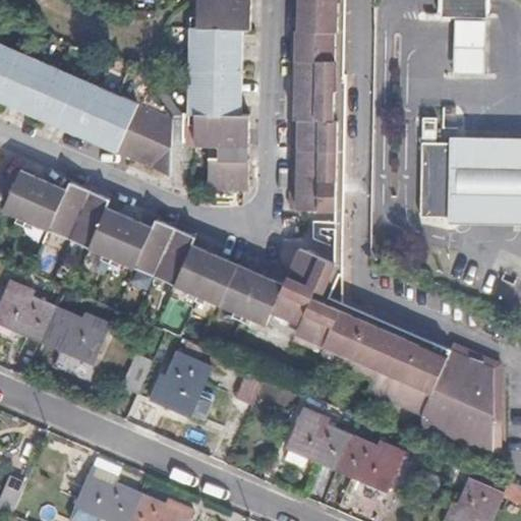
[(195,0),(196,30),(240,30),(249,30),(249,0),(195,0)]
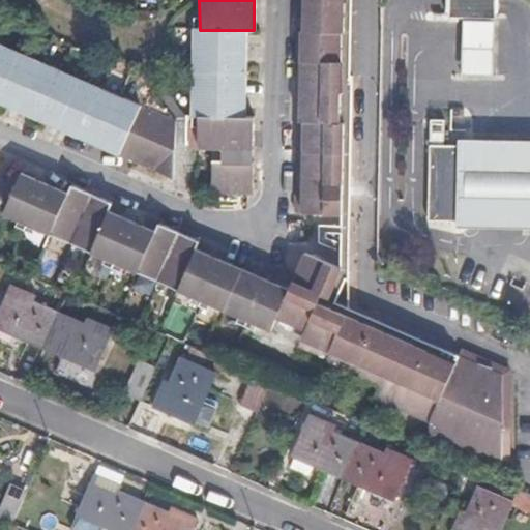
[(296,78),(349,79),(349,0),(295,0),(293,78),(296,78)]
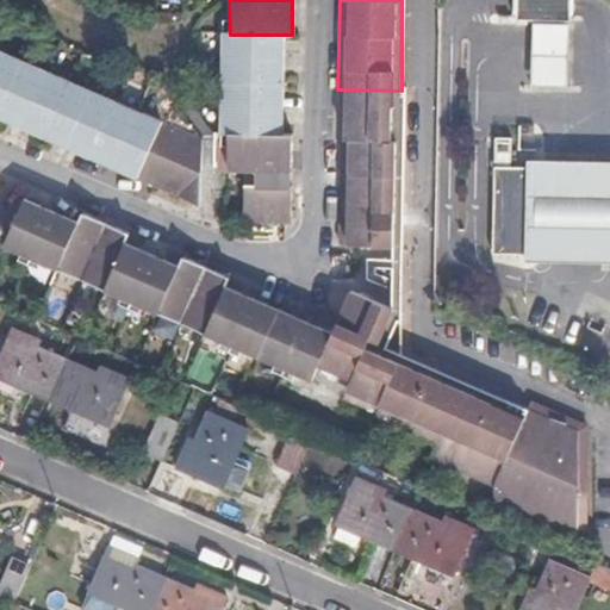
[(530,18),(568,17),(568,0),(510,0),(510,17),(530,18)]
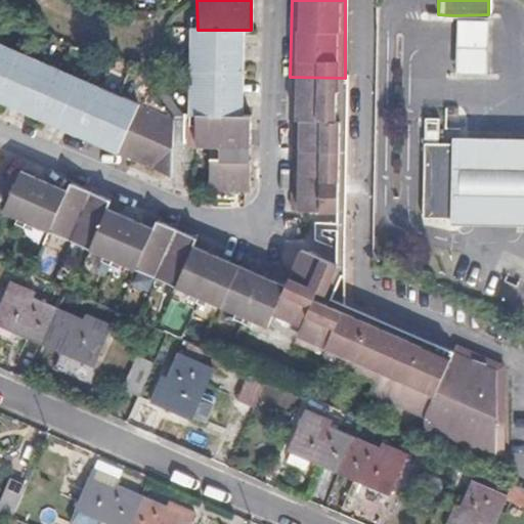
[(454,69),(488,69),(488,14),(455,15),(454,69)]
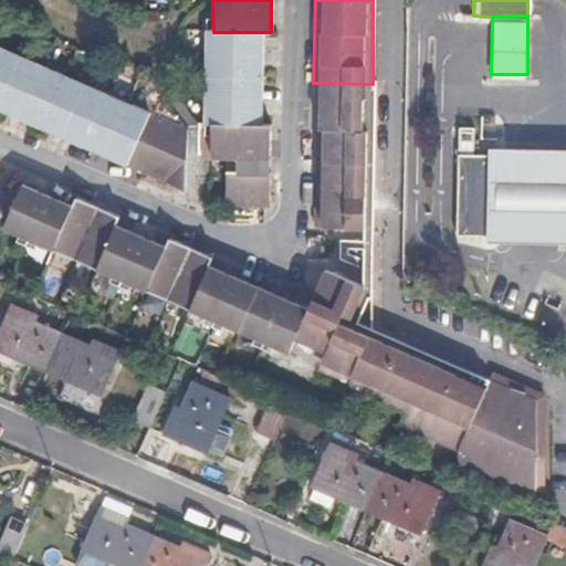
[(261,56),(261,32),(213,32),(203,32),(203,56),(261,56)]
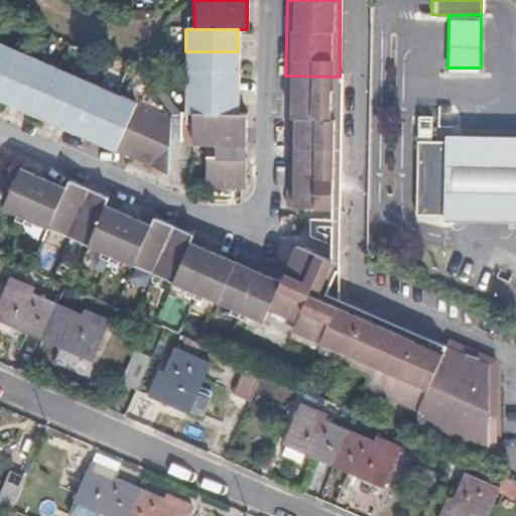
[(1,40),(0,42),(0,94),(20,48),(1,40)]
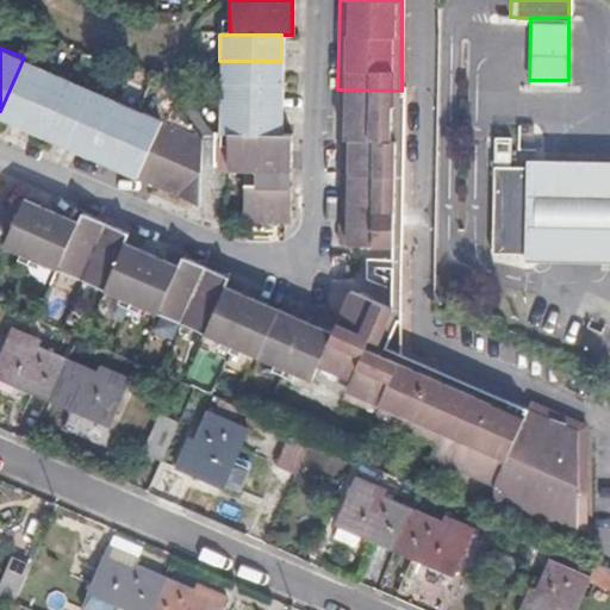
[(24,57),(0,111),(0,116),(23,126),(48,67),(24,57)]
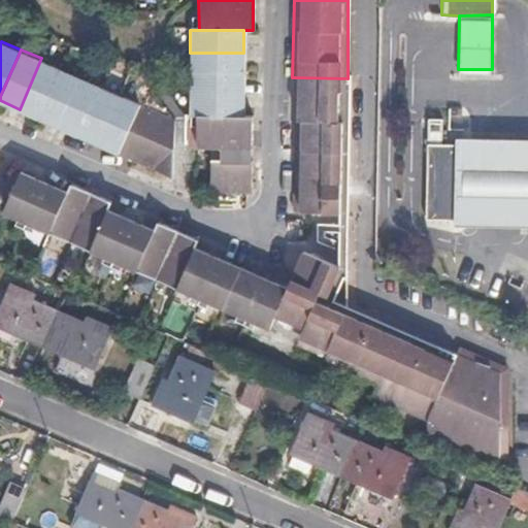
[(190,73),(242,74),(243,53),(190,53),(190,73)]
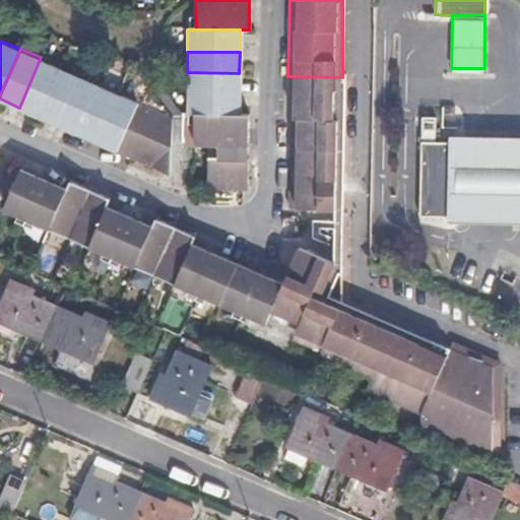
[(38,116),(59,65),(41,57),(19,108),(38,116)]
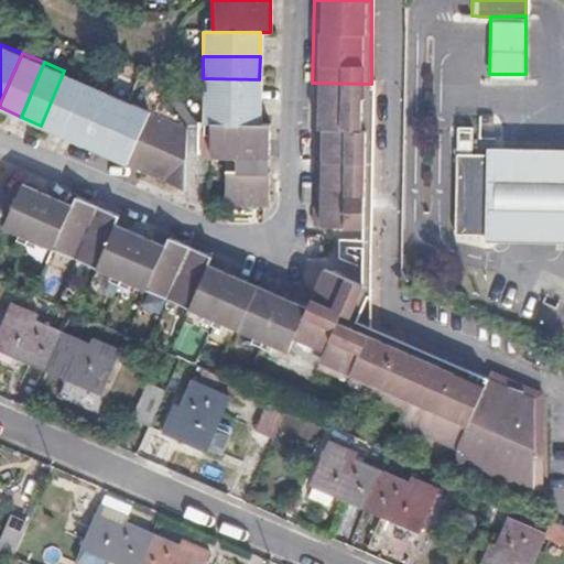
[(62,134),(85,80),(64,71),(41,126),(62,134)]
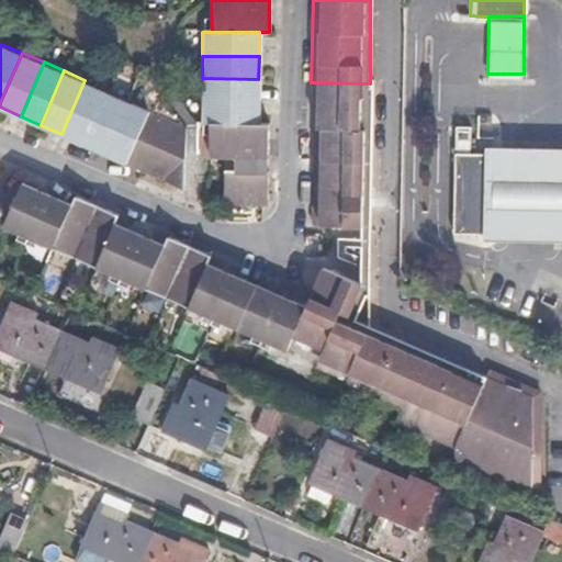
[(202,101),(259,101),(258,79),(202,78),(202,101)]
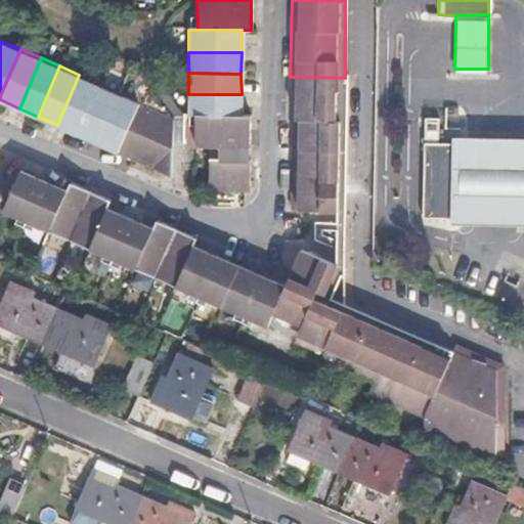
[(75,133),(98,83),(79,75),(57,125),(75,133)]
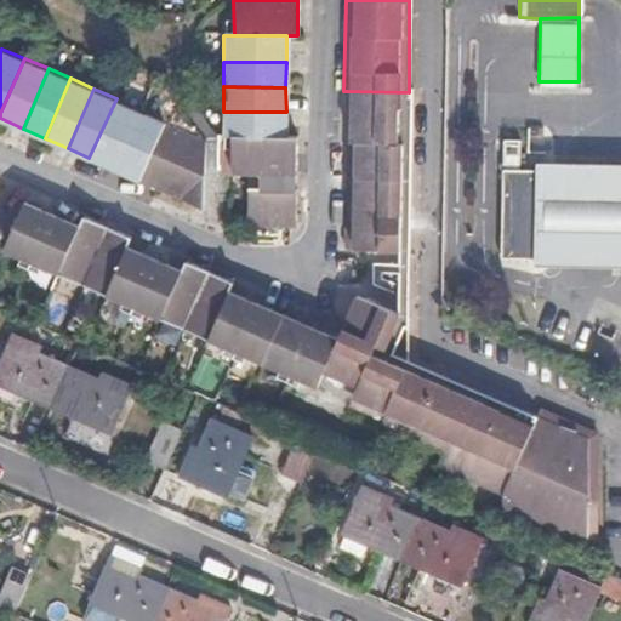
[(411,146),(411,92),(409,92),(347,91),(347,142),(411,146)]
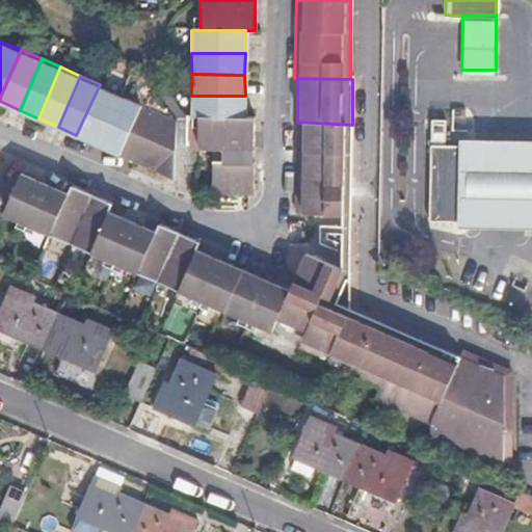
[(100,84),(76,135),(96,143),(120,92),(100,84)]
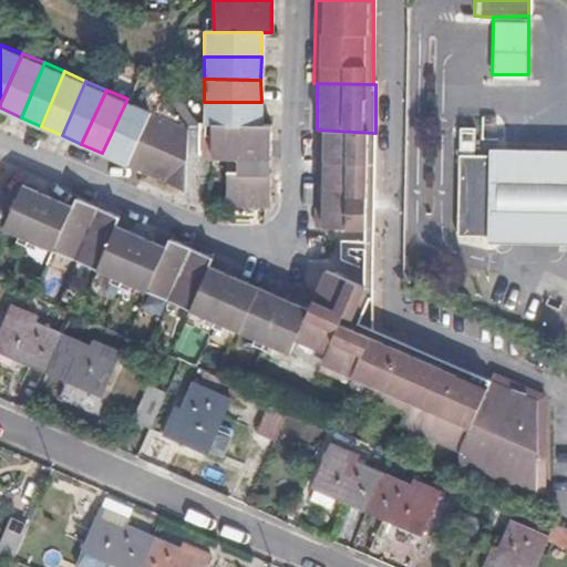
[(454,230),(492,232),(493,125),(493,98),(472,98),(471,126),(455,126),(454,230)]
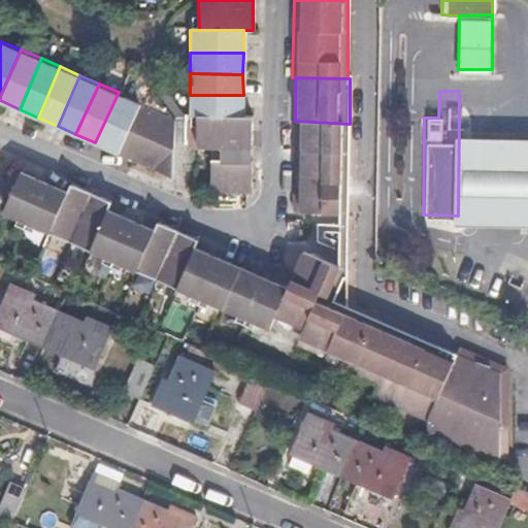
[(117,152),(139,101),(119,92),(95,142),(117,152)]
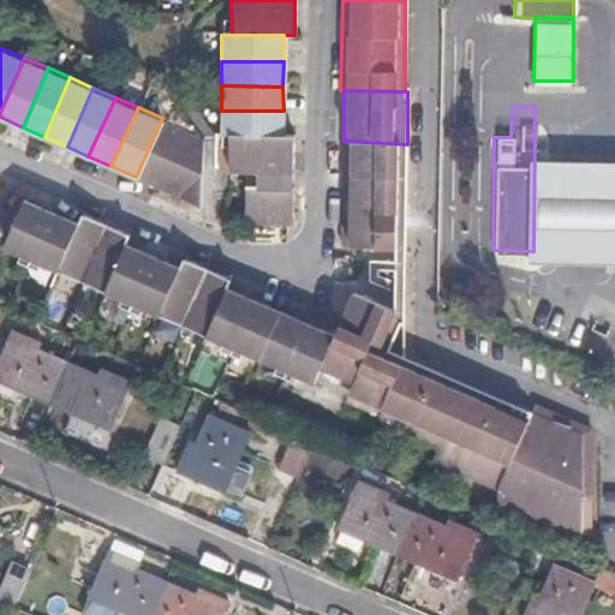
[(230,136),(282,137),(284,111),(221,111),(221,135),(230,136)]
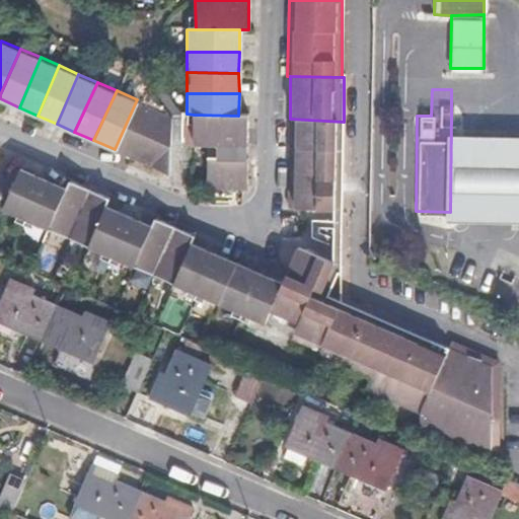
[(169,174),(170,115),(137,99),(115,149),(169,174)]
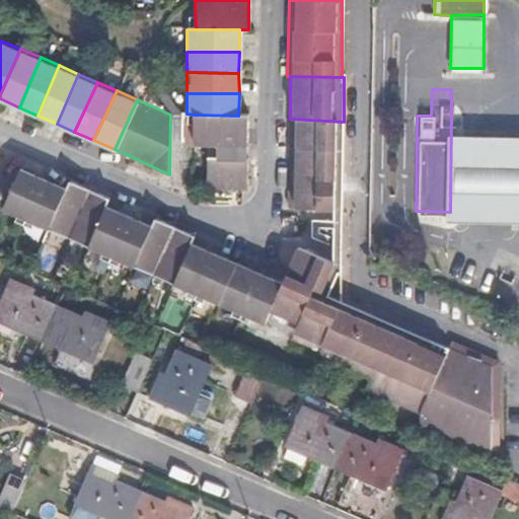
[(247,116),(238,116),(194,115),(195,145),(207,145),(225,145),(247,146),(247,116)]
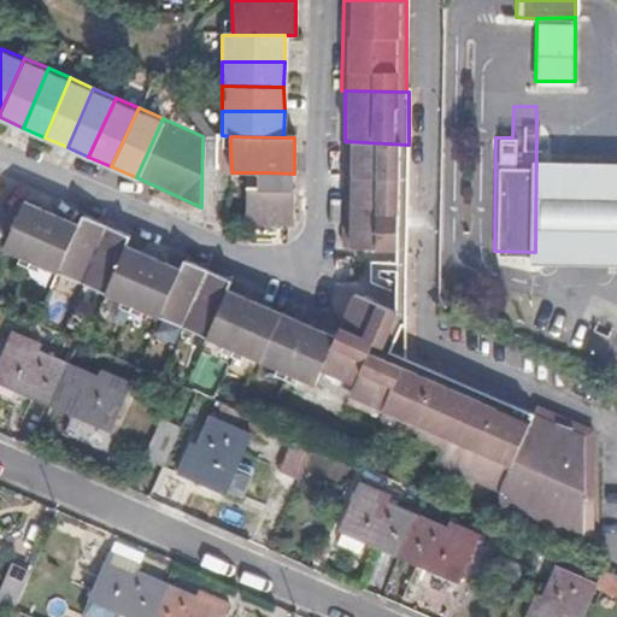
[(616,253),(616,137),(536,136),(535,252),(616,253)]
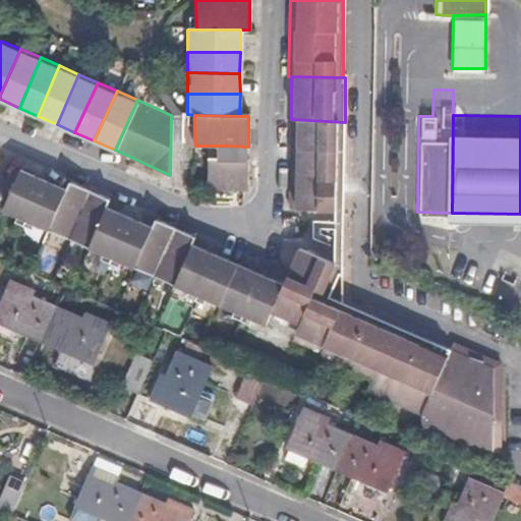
[(345,122),(291,119),(290,210),(343,212),(345,122)]
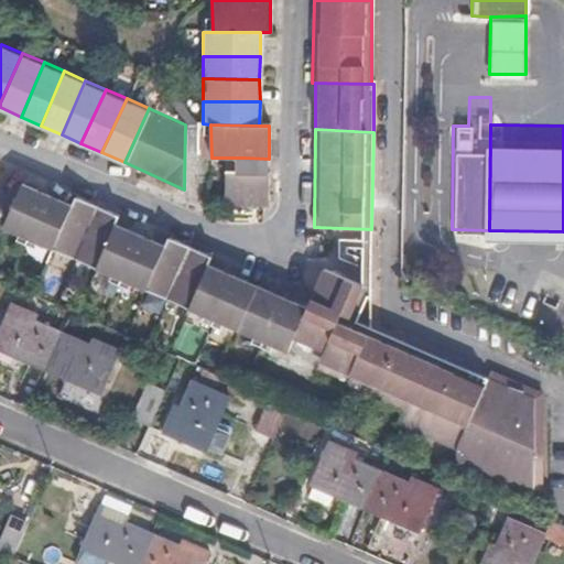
[(245,172),(245,158),(225,158),(225,206),(268,206),(268,172),(245,172)]
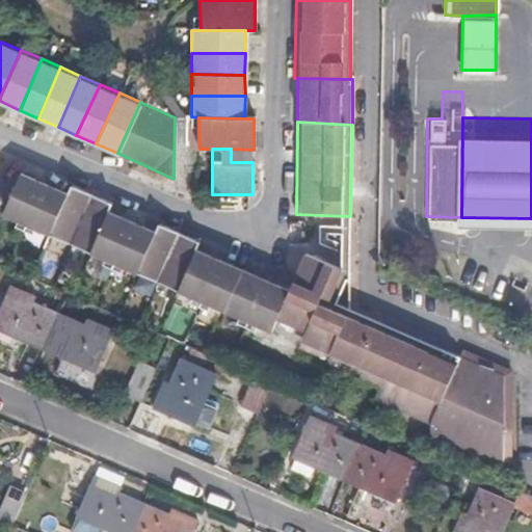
[(23,171),(5,213),(30,223),(48,182),(23,171)]
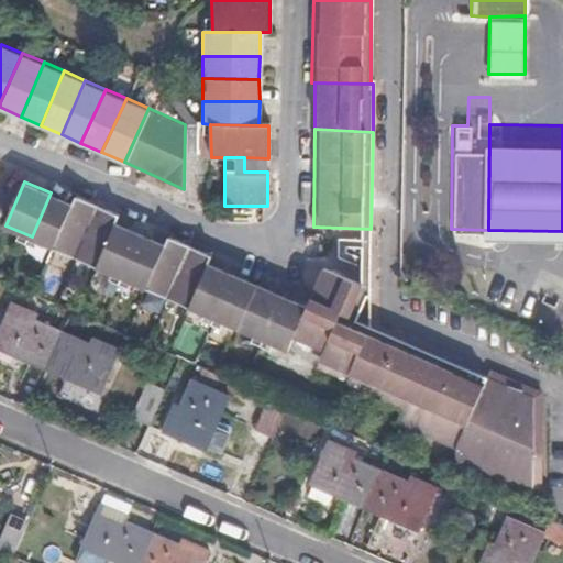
[(51,192),(32,236),(57,249),(76,203),(51,192)]
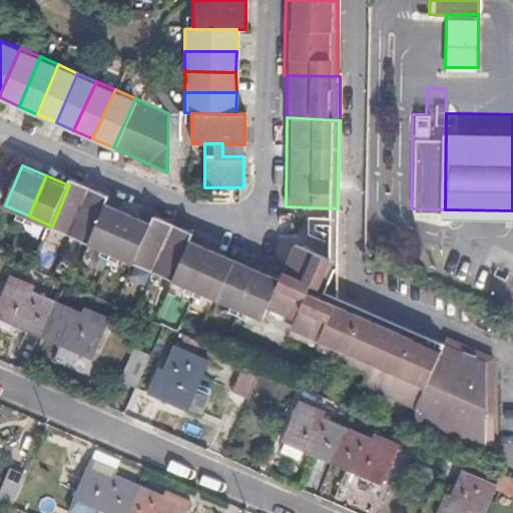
[(90,185),(72,177),(69,185),(52,226),(70,234),(90,185)]
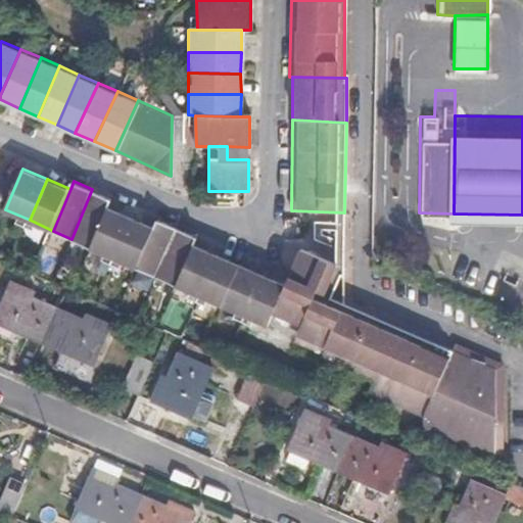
[(92,189),(72,239),(91,247),(108,206),(111,197),(92,189)]
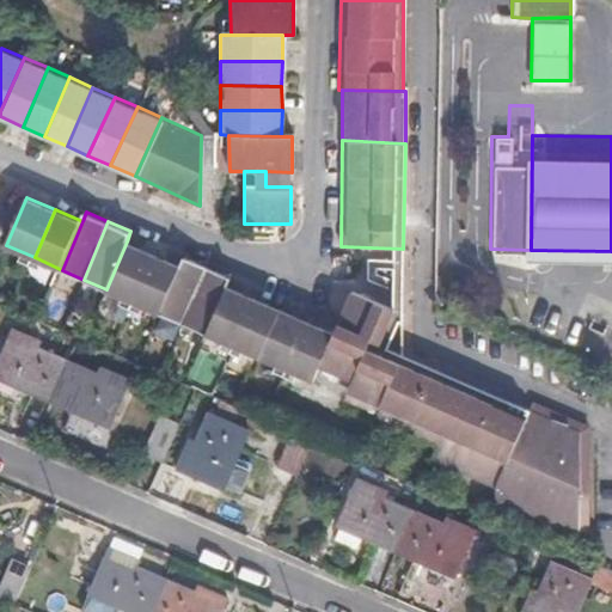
[(127,242),(106,289),(134,301),(154,254),(127,242)]
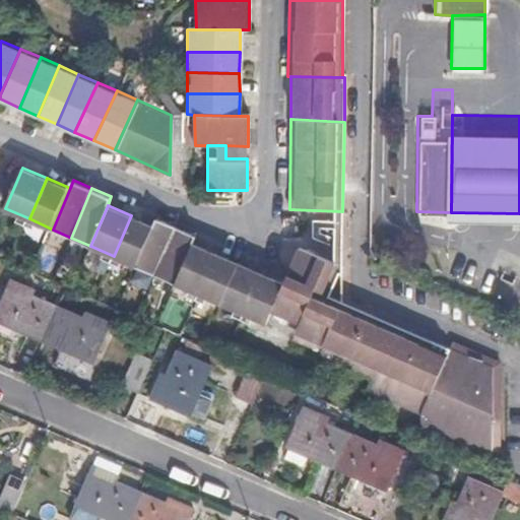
[(131,215),(114,256),(136,266),(153,225),(131,215)]
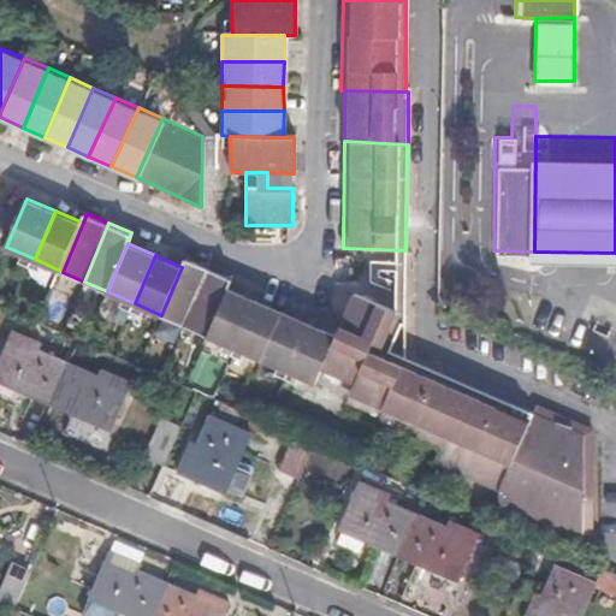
[(182,267),(161,315),(184,325),(209,267),(187,256),(182,267)]
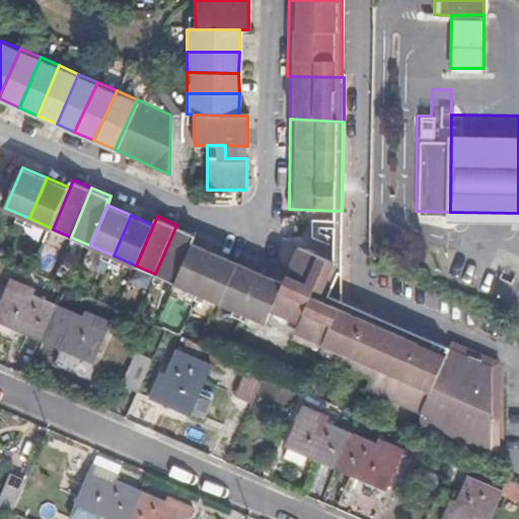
[(193,242),(196,233),(176,225),(155,274),(175,283),(193,242)]
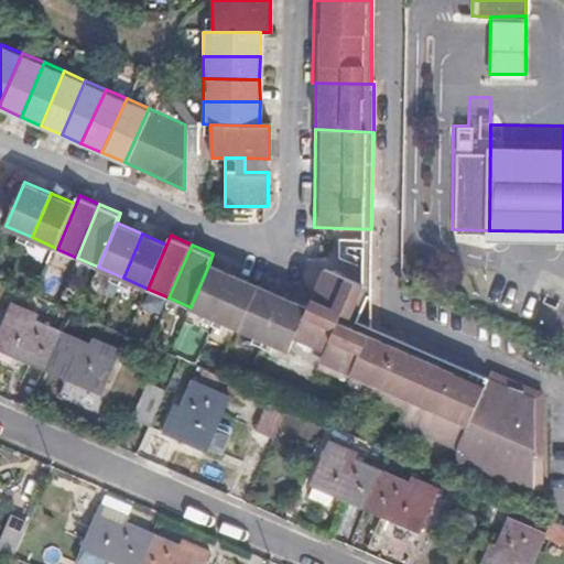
[(209,263),(191,307),(216,318),(235,274),(209,263)]
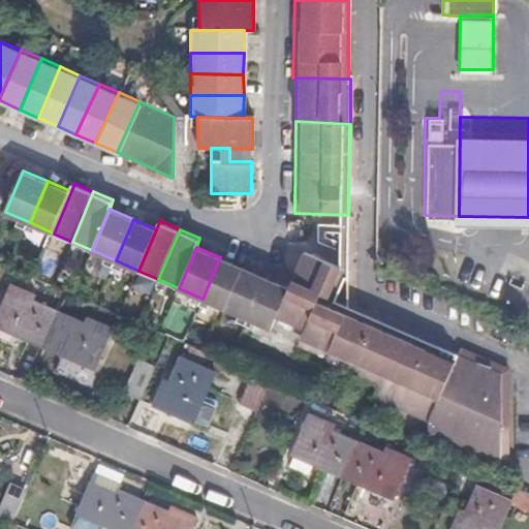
[(303,253),(288,288),(276,316),(306,329),(301,340),(384,376),(376,399),(431,423),(433,438),(489,461),(505,461),(508,375),(348,310),(347,272),(303,253)]
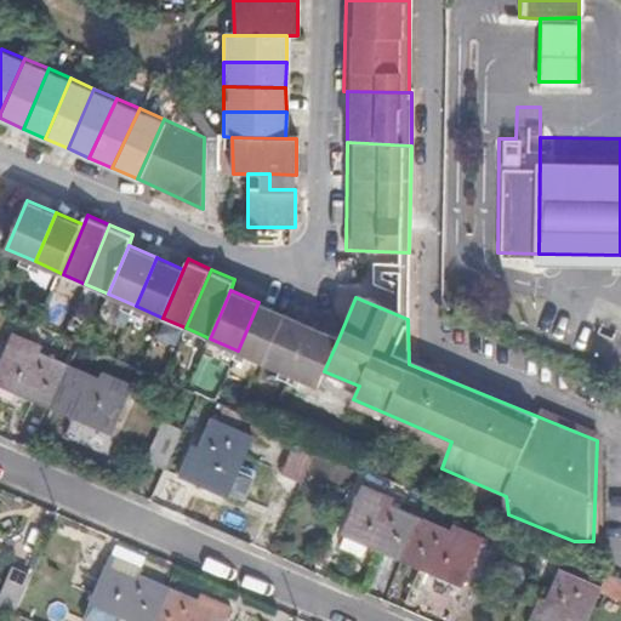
[(258,302),(238,351),(265,363),(285,314),(258,302)]
